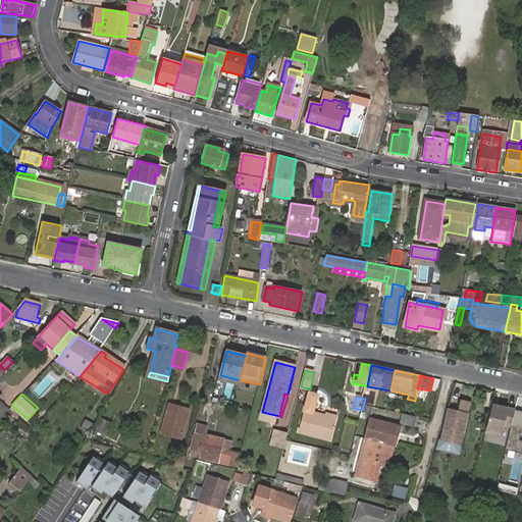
[(338,423),(314,417),(318,400),(310,398),(299,436),(332,446),(338,423)]
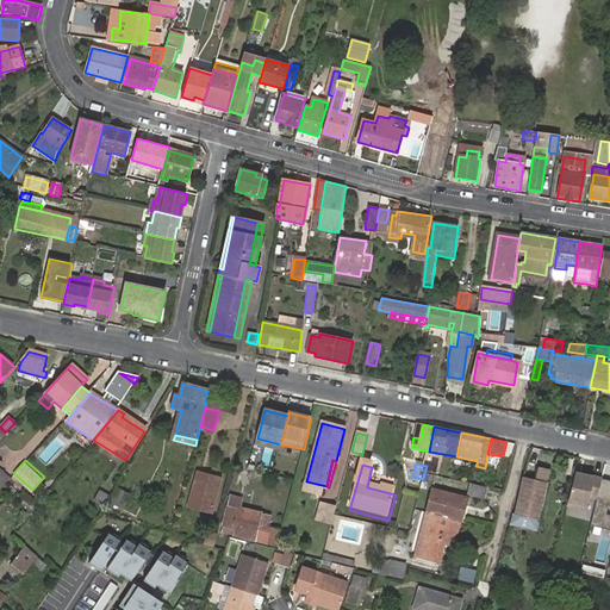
[(551,468),(539,466),(536,478),(524,477),(514,514),(540,520),(551,468)]
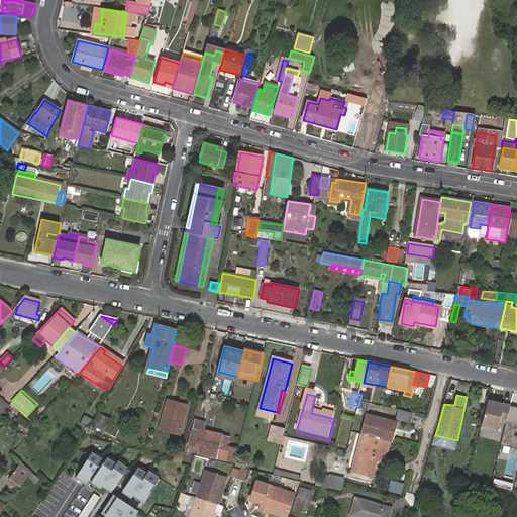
[(170,415),(166,414),(162,431),(180,436),(189,407),(174,403),(170,415)]
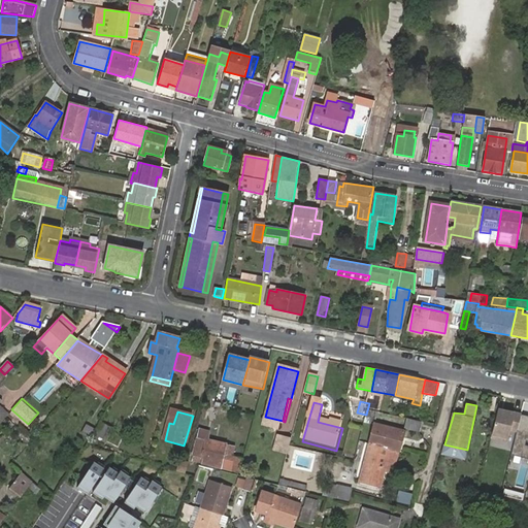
[(521,418),(498,413),(492,439),(507,444),(509,432),(517,434),(521,418)]
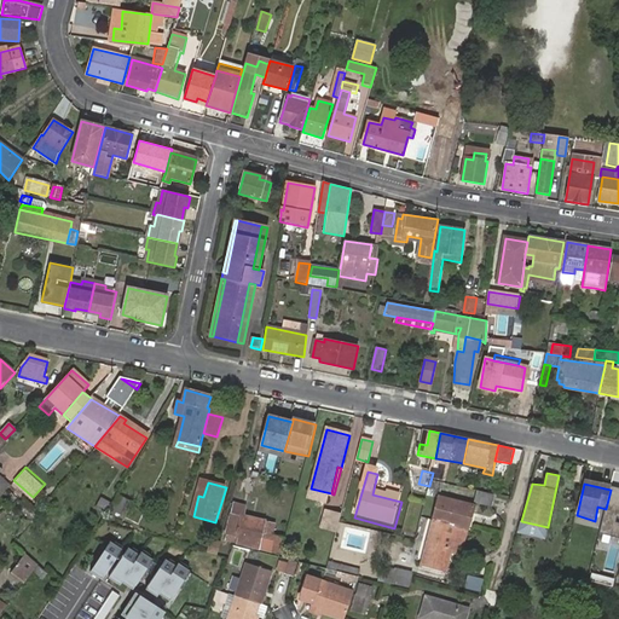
[(618,491),(611,490),(606,509),(599,537),(618,542),(618,527),(615,527),(617,520),(618,520),(618,491)]
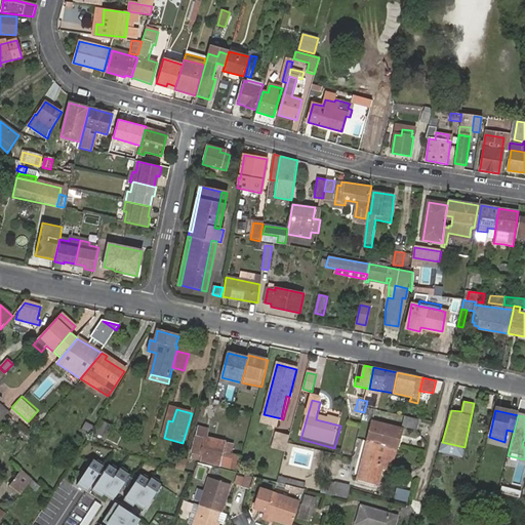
[(419,419),(405,416),(403,428),(416,431),(419,419)]
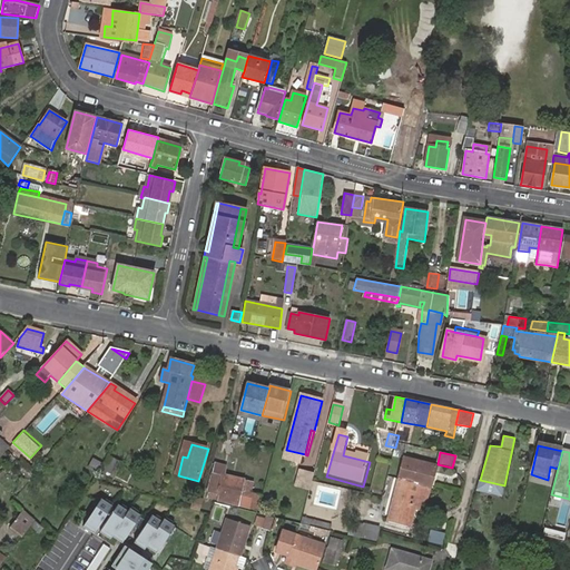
[(107,457),(98,472),(105,475),(114,461),(107,457)]
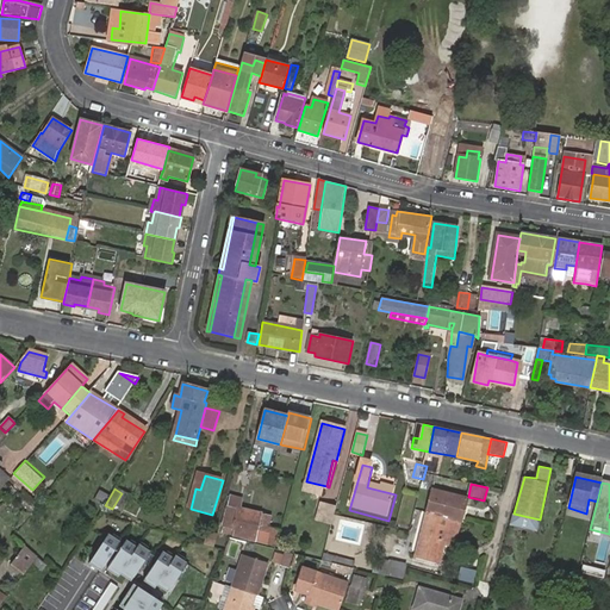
[(456,548),(464,522),(458,521),(462,505),(467,506),(470,499),(433,490),(416,558),(430,561),(431,555),(442,558),(446,546),(456,548)]
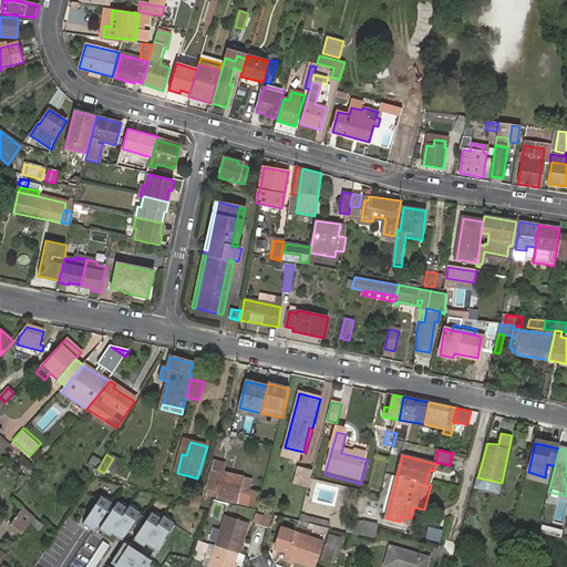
[(121,463),(113,459),(104,473),(112,477),(121,463)]
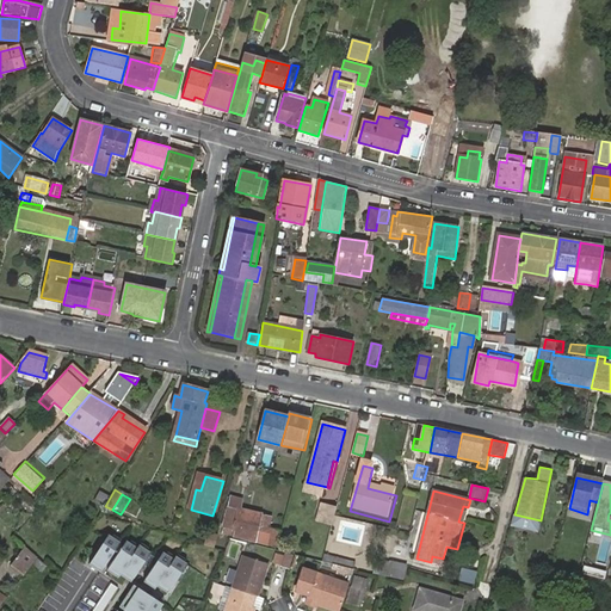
[(332,528),(338,508),(322,504),(316,523),(332,528)]
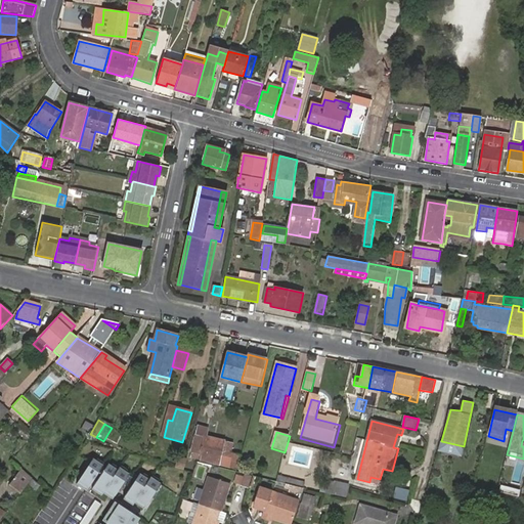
[(191,460),(238,470),(242,456),(231,454),(233,444),(204,438),(197,436),(191,460)]
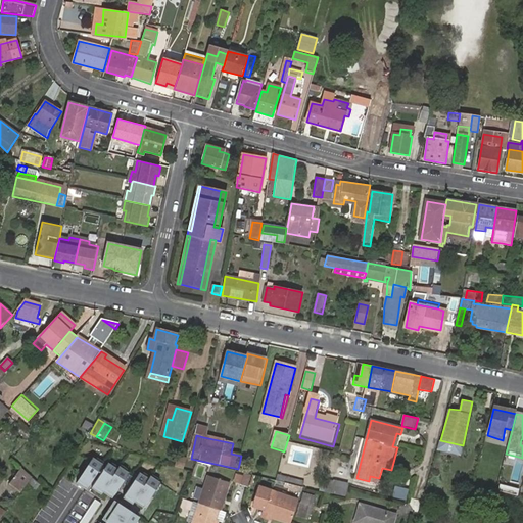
[(463,445),(440,440),(437,449),(461,455),(463,445)]
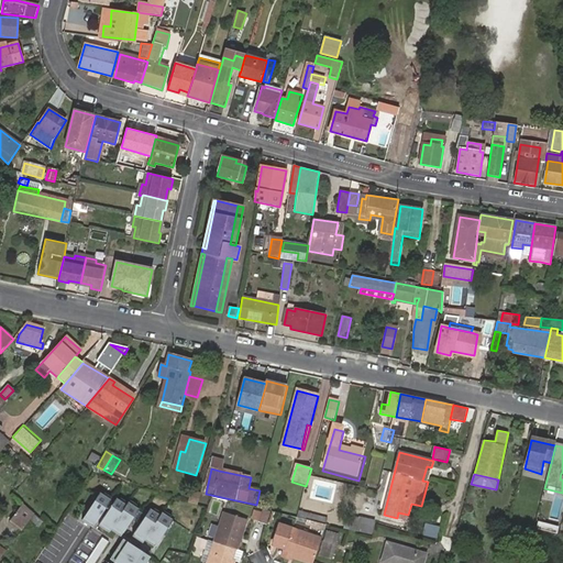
[(189,503),(198,506),(201,494),(192,492),(189,503)]
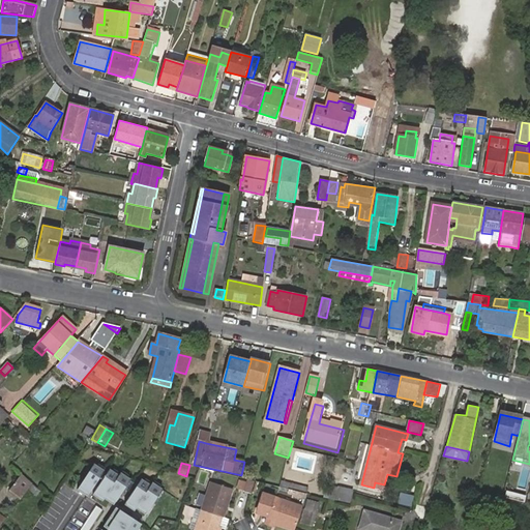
[(97,467),(94,465),(78,490),(88,496),(105,471),(97,467)]
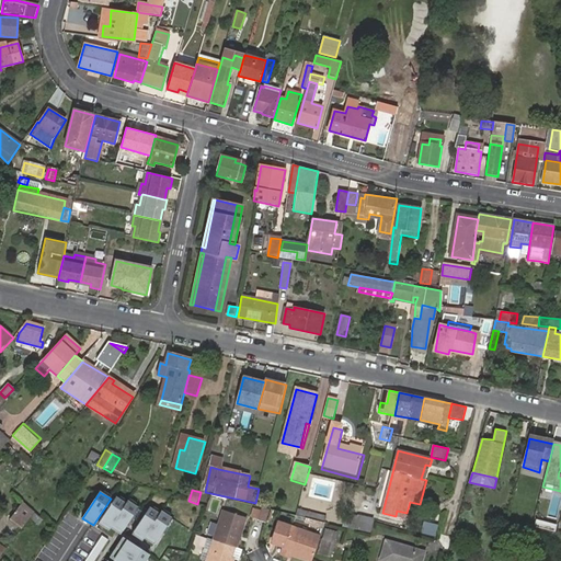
[(119,500),(116,497),(99,524),(110,530),(111,528),(121,535),(138,508),(136,506),(128,501),(126,504),(119,500)]
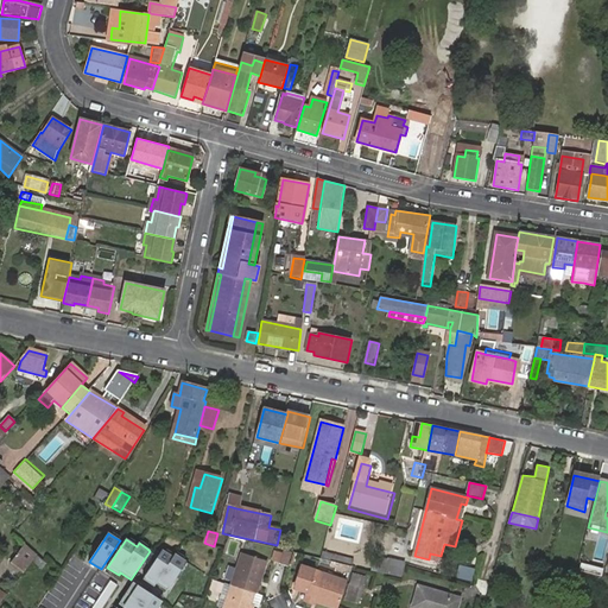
[(23,574),(31,563),(37,556),(24,544),(10,563),(23,574)]
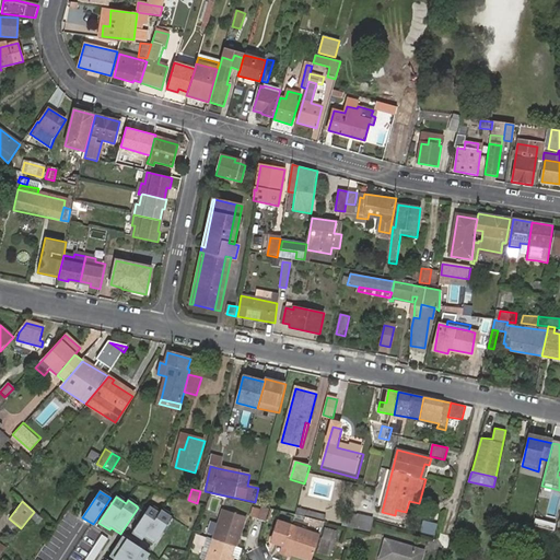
[(153,509),(150,508),(132,534),(142,540),(144,537),(154,544),(172,517),(170,516),(162,511),(160,514),(153,509)]
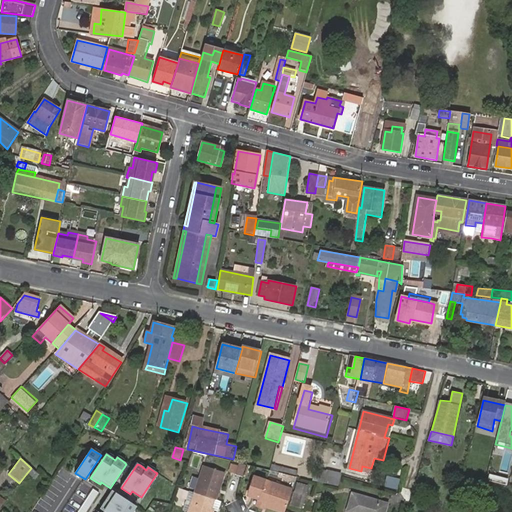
[(247,465),(241,464),(238,474),(244,476),(247,465)]
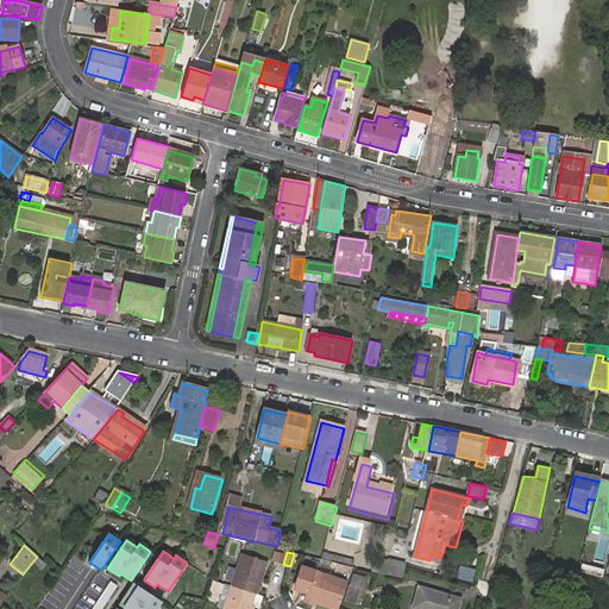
[(324,553),(322,560),(352,567),(355,560),(328,554),(324,553)]
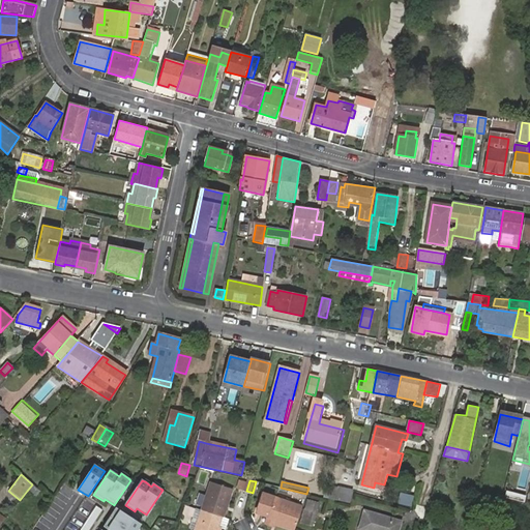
[(36,498),(41,492),(32,484),(27,491),(36,498)]
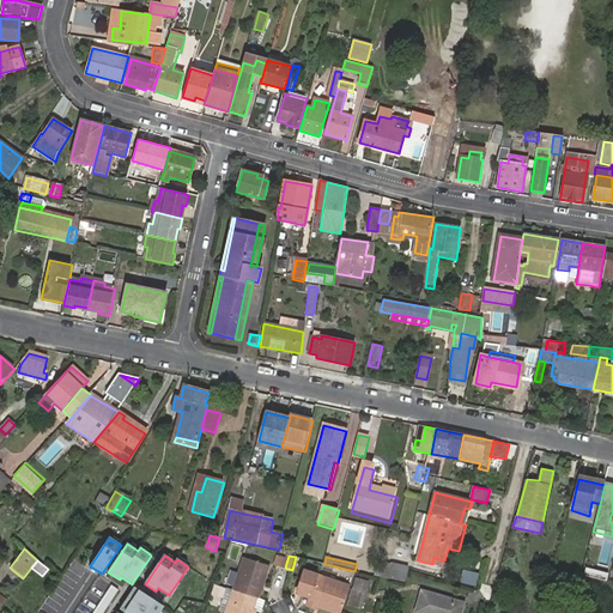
[(242,560),(232,592),(234,592),(258,600),(267,569),(242,560)]
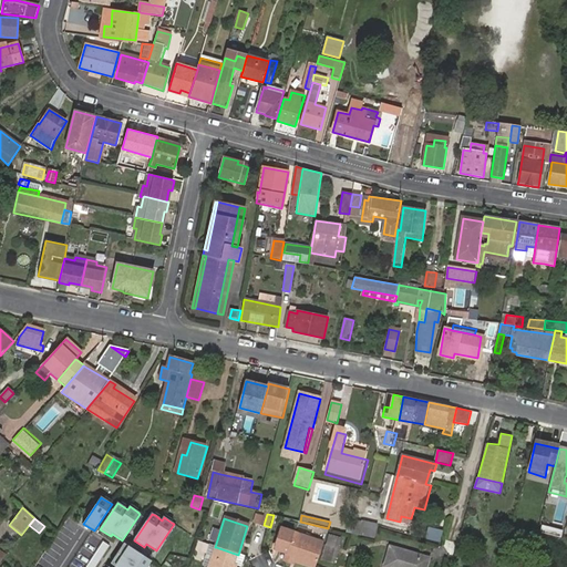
[(359,536),(363,521),(356,518),(351,534),(359,536)]
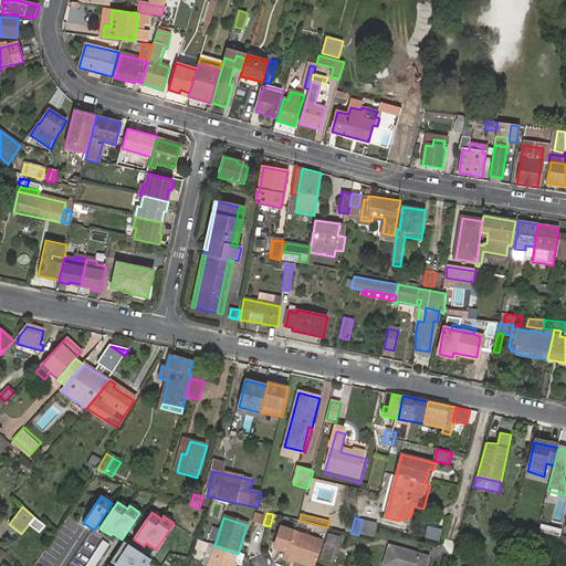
[(375,540),(378,524),(363,520),(358,535),(375,540)]
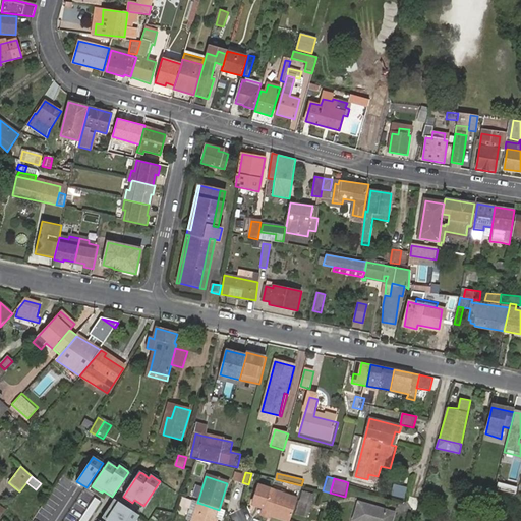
[(274,516),(287,519),(291,520),(298,499),(259,487),(253,505),(264,508),(263,510),(274,513),(274,516)]
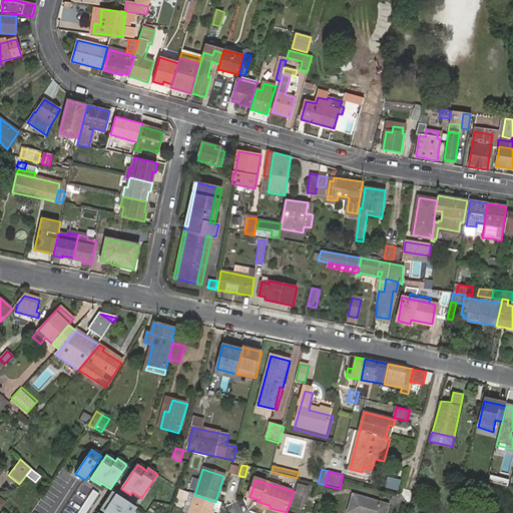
[(299,486),(293,508),(302,510),(308,488),(299,486)]
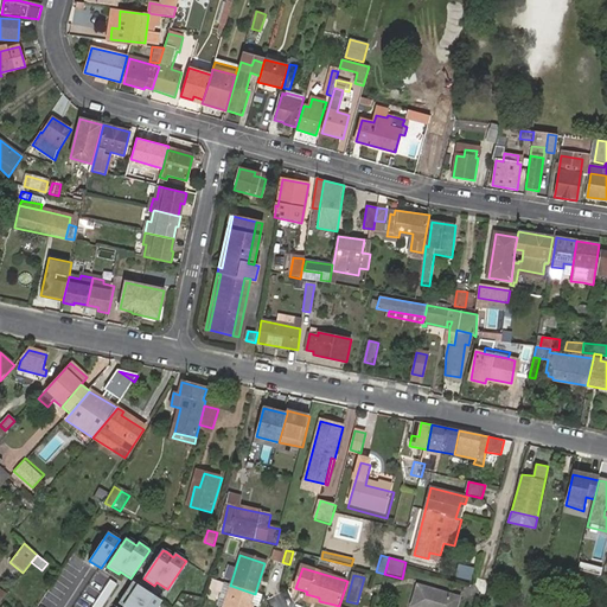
[(163,600),(134,581),(119,604),(125,606),(157,606),(160,604),(163,600)]
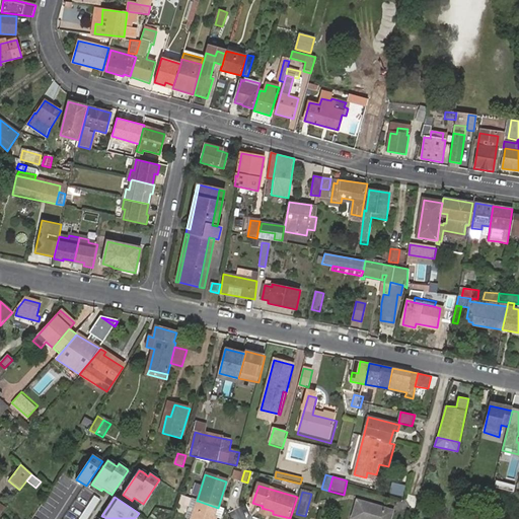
[(198,501),(191,518),(215,518),(219,508),(218,508),(198,501)]
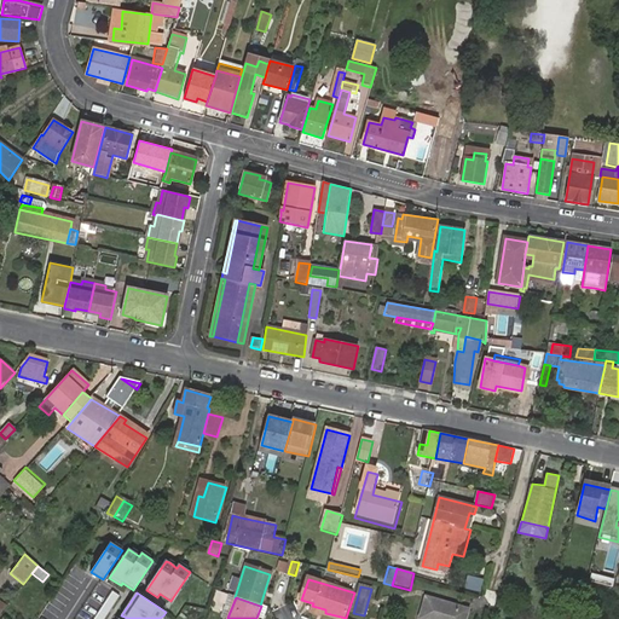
[(466,618),(468,611),(427,599),(420,618),(466,618)]
